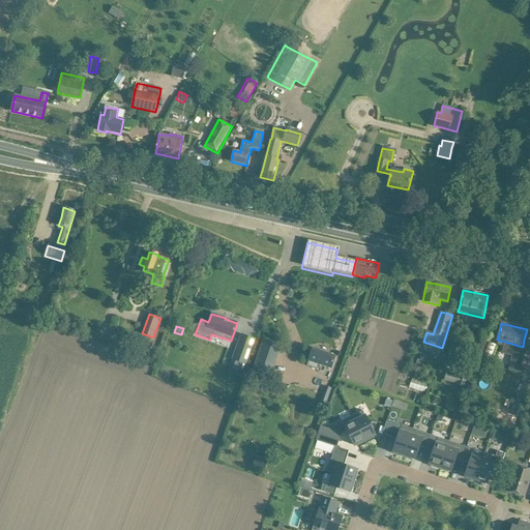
[(446,334),(442,348),(448,350),(452,336),(446,334)]
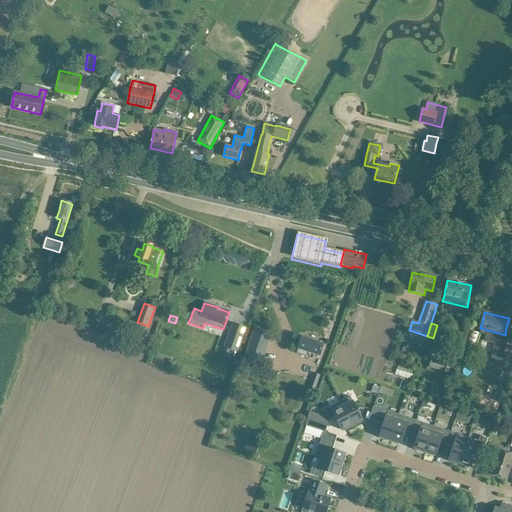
[(255,328),(244,360),(261,365),(272,334),(255,328)]
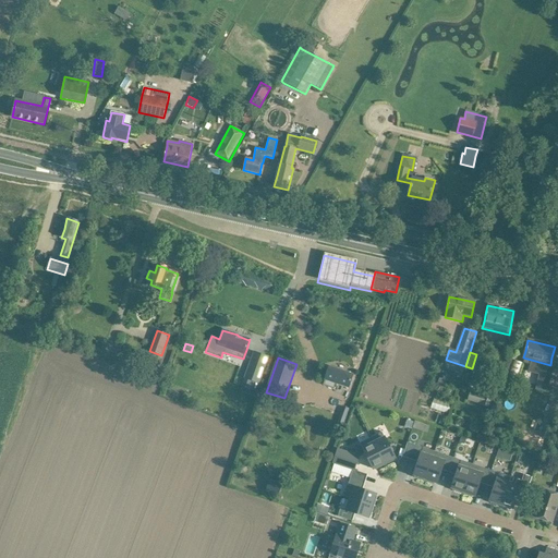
[(251,360),(244,379),(258,385),(265,365),(251,360)]
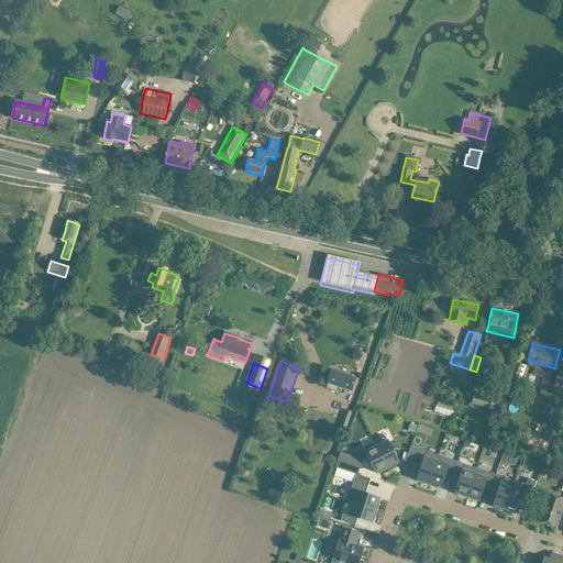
[(332,371),(329,381),(326,388),(337,393),(339,387),(351,392),(355,378),(332,371)]
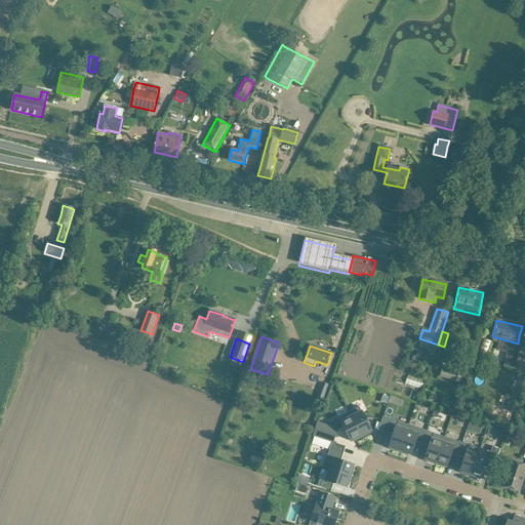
[(522,363),(524,349),(524,348),(516,346),(513,361),(522,363)]
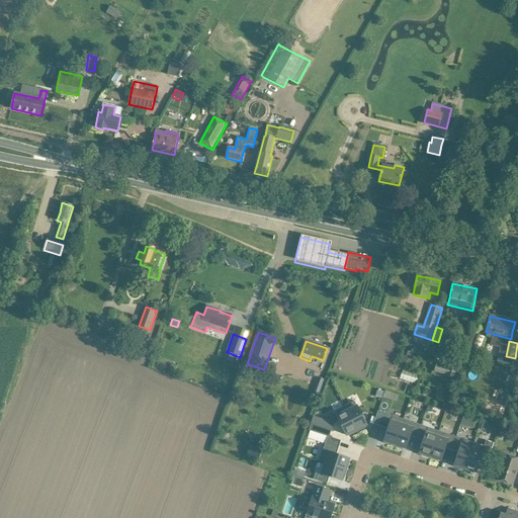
[(437,363),(434,371),(445,375),(455,378),(460,363),(449,360),(447,366),(437,363)]
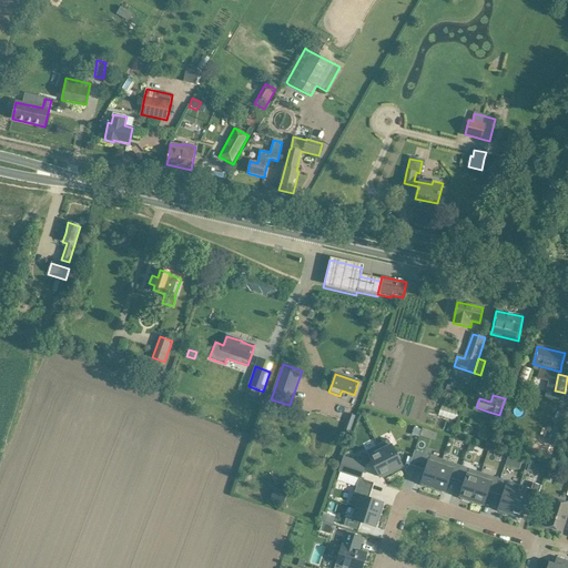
[(525,398),(521,411),(528,413),(533,401),(525,398)]
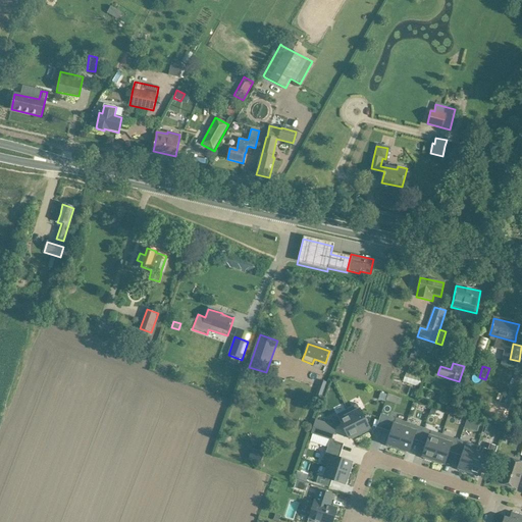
[(357,404),(347,410),(360,435),(368,431),(367,429),(369,428),(357,404)]
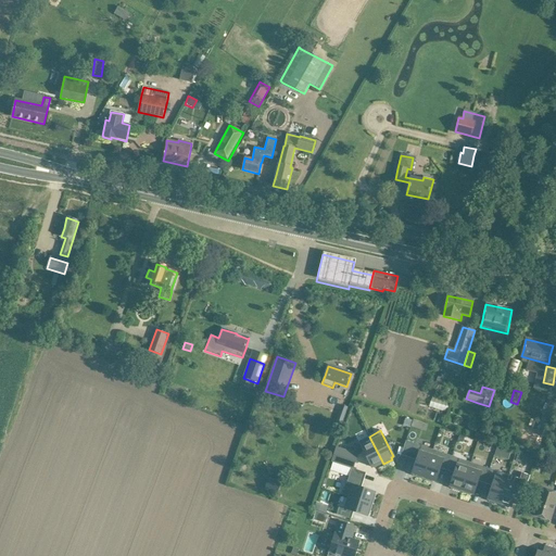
[(383,464),(369,437),(358,442),(371,467),(374,466),(375,468),(383,464)]
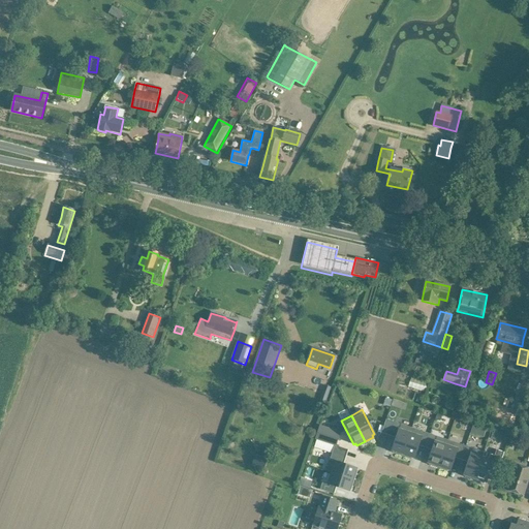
[(381,433),(390,436),(394,422),(386,419),(381,433)]
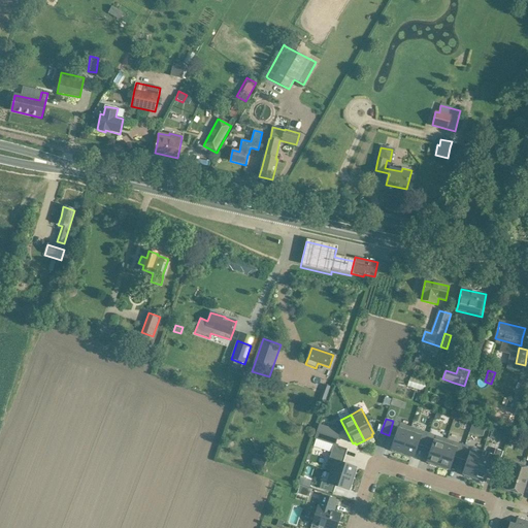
[(393,421),(389,435),(395,437),(391,450),(393,451),(393,452),(403,456),(413,428),(393,421)]
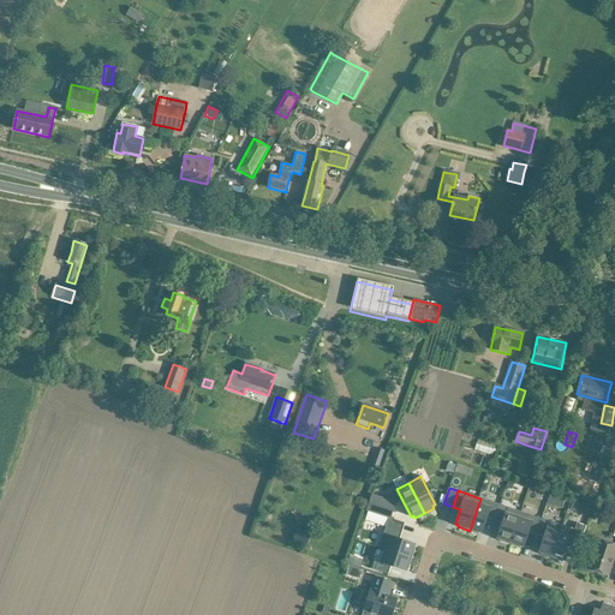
[(371,496),(368,511),(390,518),(394,503),(371,496)]
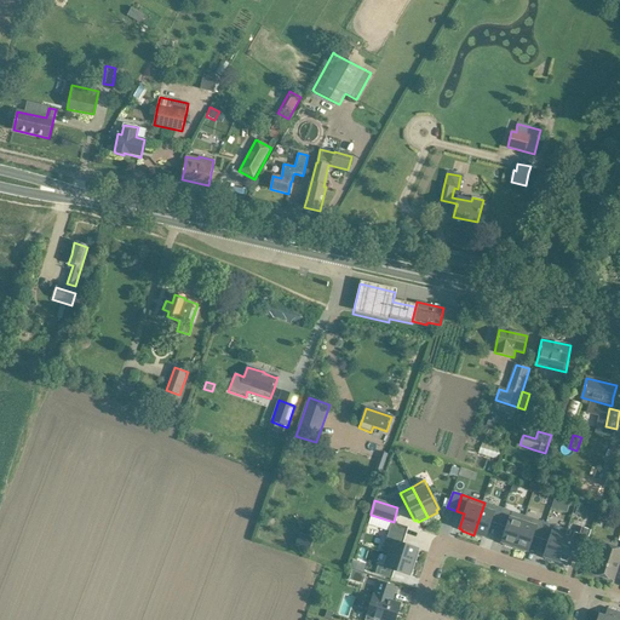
[(498,524),(504,509),(484,503),(474,535),(482,538),(483,535),(486,537),(491,522),(498,524)]
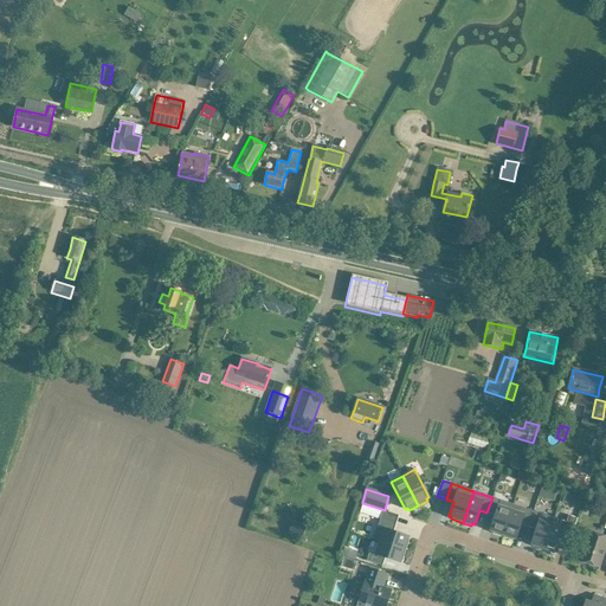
[(513,504),(492,497),(487,513),(495,516),(490,530),(492,530),(492,533),(502,536),(513,504)]
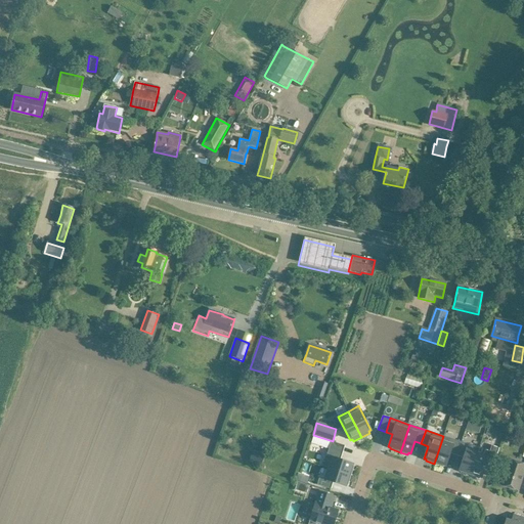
[(450,453),(456,455),(462,442),(443,436),(434,464),(443,467),(444,465),(446,466),(450,453)]
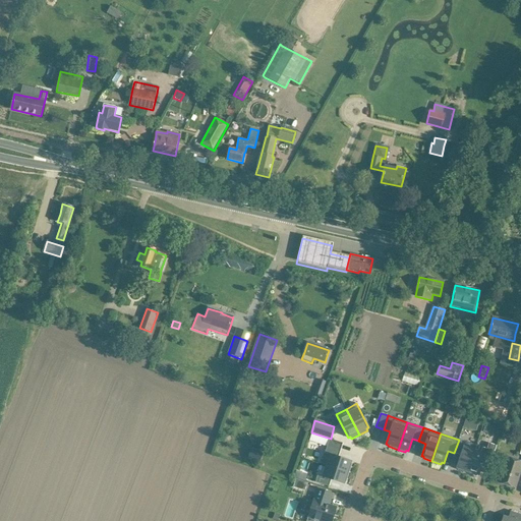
[(327,447),(341,451),(343,444),(330,439),(327,447)]
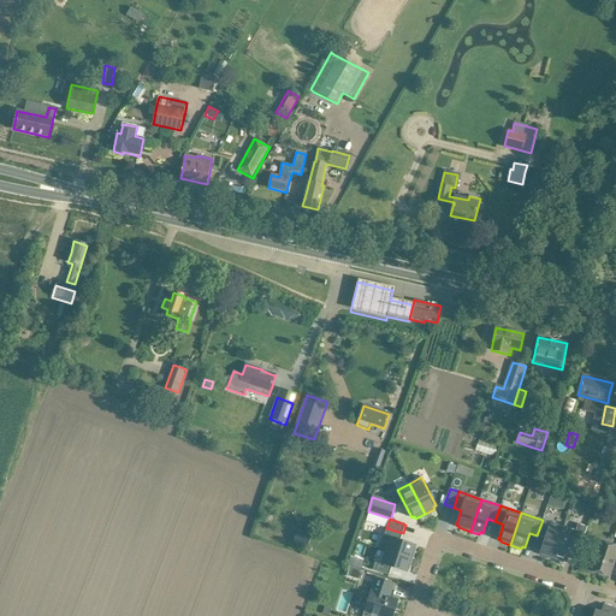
[(543,520),(537,535),(545,538),(540,552),(543,554),(543,555),(552,558),(561,534),(562,534),(564,527),(563,527),(543,520)]
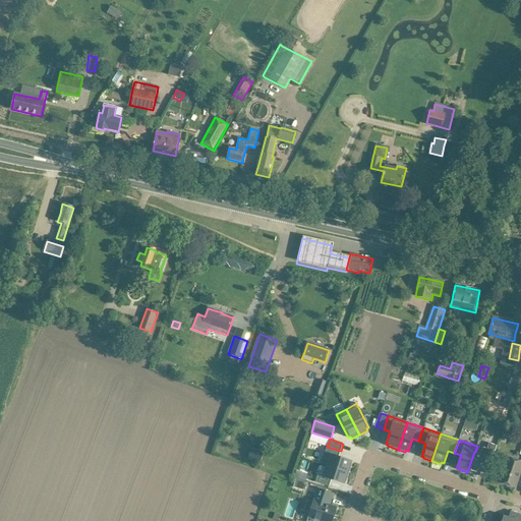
[(474,452),(467,472),(476,475),(476,474),(478,474),(484,457),(491,459),(497,446),(488,444),(486,449),(482,448),(480,453),(475,452),(474,452)]
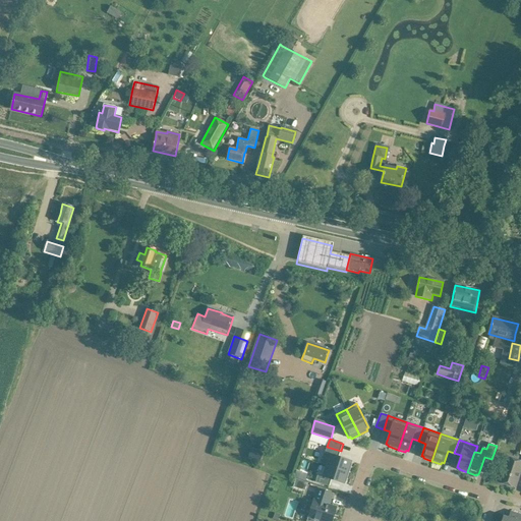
[(338,458),(341,451),(327,447),(325,454),(331,456),(327,466),(348,473),(351,464),(350,464),(350,462),(338,458)]
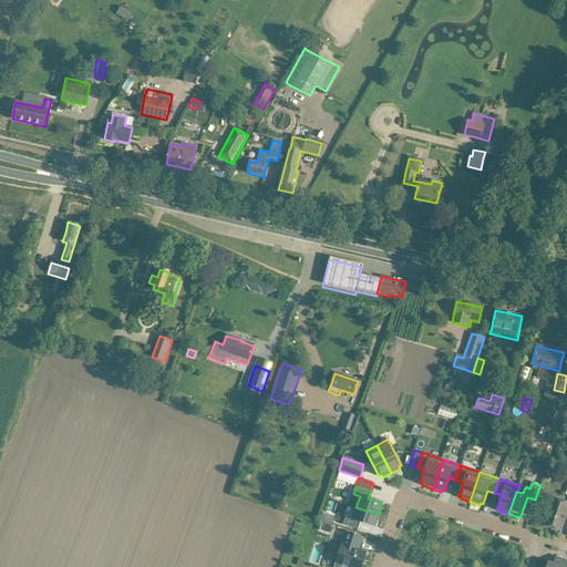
[(282,506),(287,495),(274,491),(269,502),(282,506)]
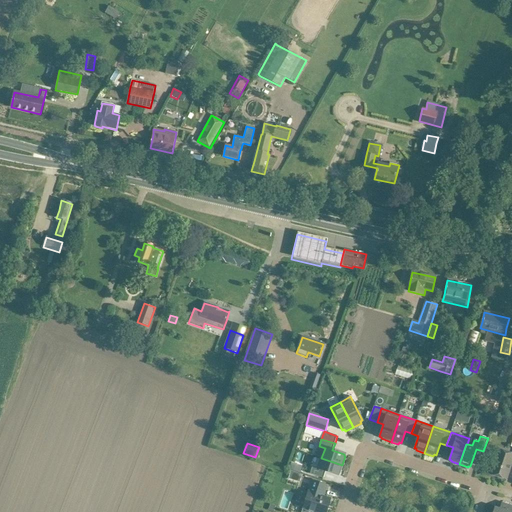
[(511,453),(498,449),(492,465),(489,474),(506,480),(511,462),(511,453)]
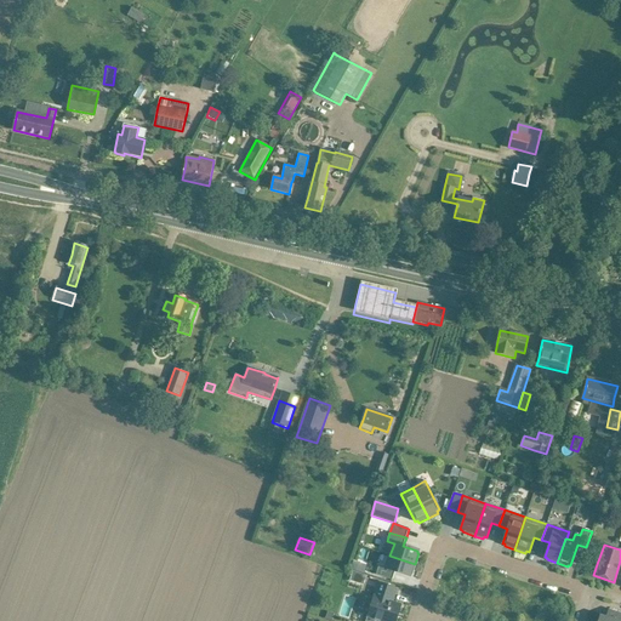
[(411,574),(415,564),(389,556),(386,568),(379,567),(376,575),(392,580),(394,571),(409,576),(410,574),(411,574)]
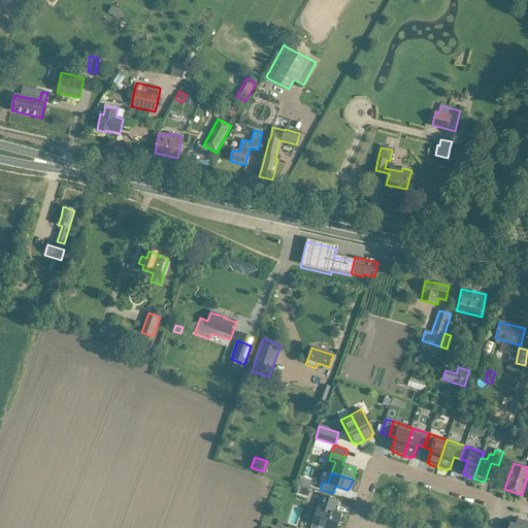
[(310,486),(312,479),(301,474),(298,482),(310,486)]
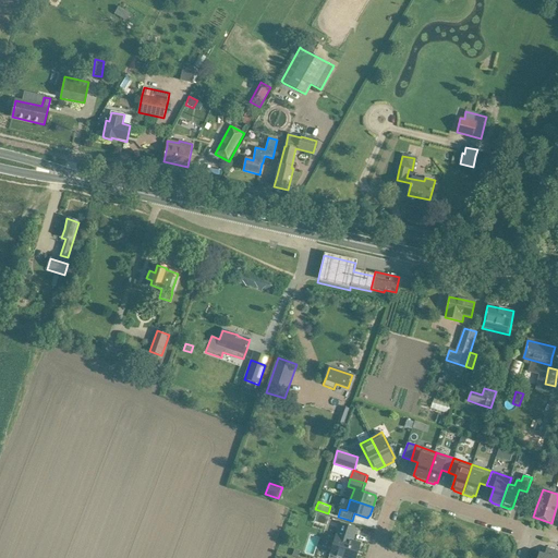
[(312,514),(310,521),(313,522),(315,525),(320,522),(318,517),(312,514)]
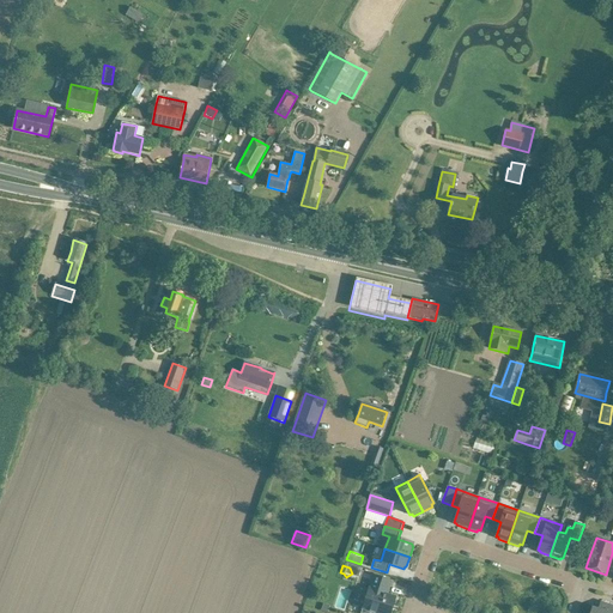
[(390,580),(374,575),(362,612),(364,612),(371,612),(372,612),(375,612),(389,612),(395,598),(386,594),(390,580)]
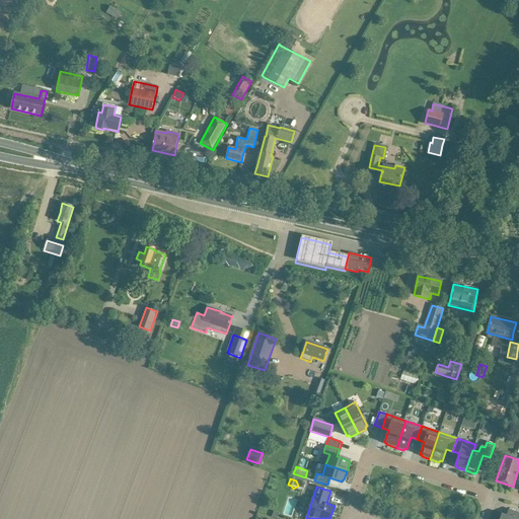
[(518,518),(518,513),(509,510),(506,516),(502,514),(500,518),(518,518)]
